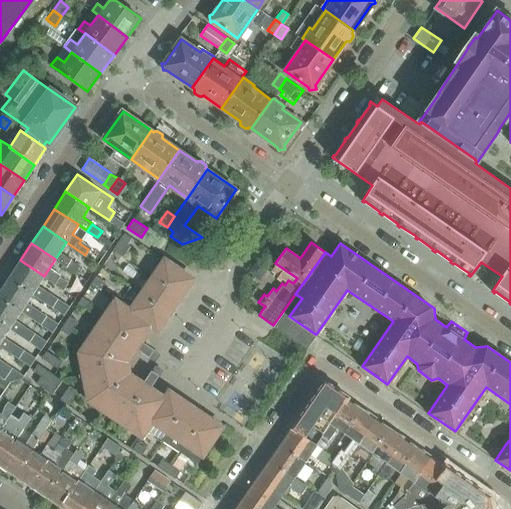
[(82,364),(87,363),(92,387),(87,388),(89,400),(116,418),(119,414),(130,421),(127,426),(141,435),(151,420),(202,454),(221,426),(169,391),(162,401),(125,376),(122,361),(147,324),(157,330),(192,278),(164,259),(130,310),(115,300),(106,314),(110,317),(102,328),(98,325),(80,352),(82,364)]
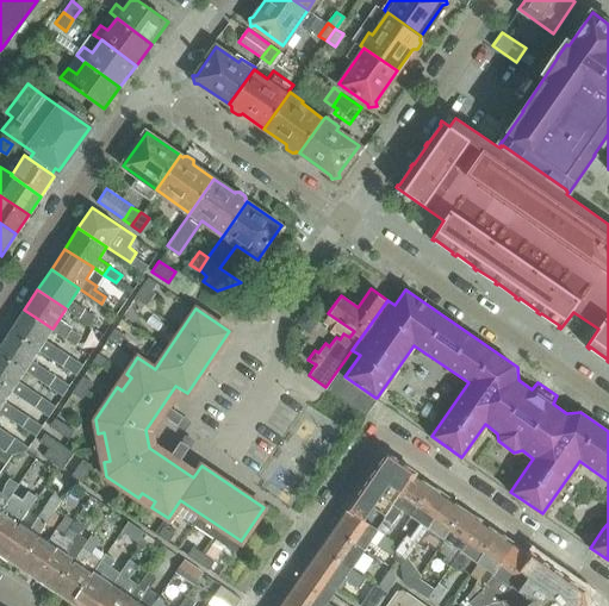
[(53,329),(24,310),(11,330),(38,349),(38,350),(75,375),(82,364),(45,339),(53,329)]
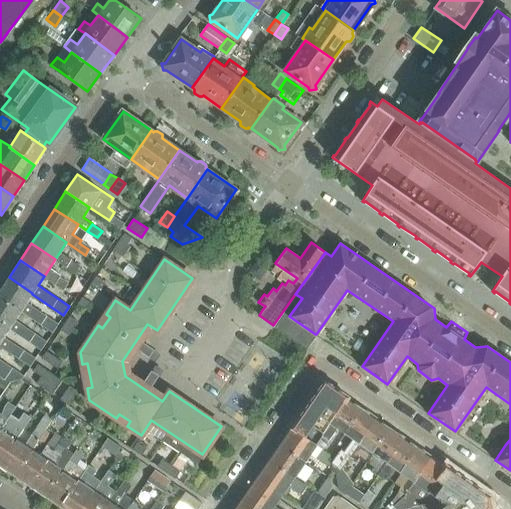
[(96,275),(90,284),(97,288),(103,279),(96,275)]
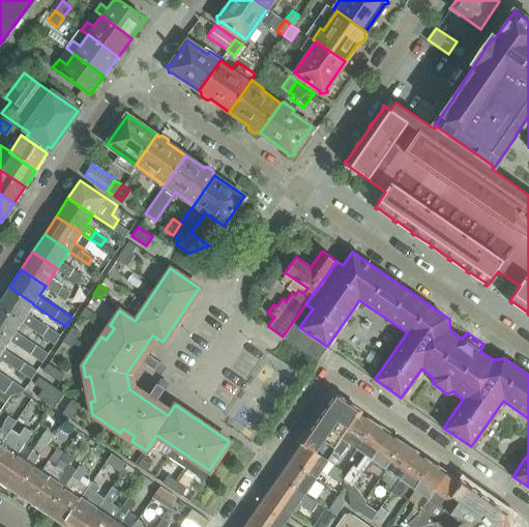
[(33,303),(9,287),(0,300),(0,306),(22,321),(21,322),(54,344),(60,334),(27,313),(33,304),(33,303)]
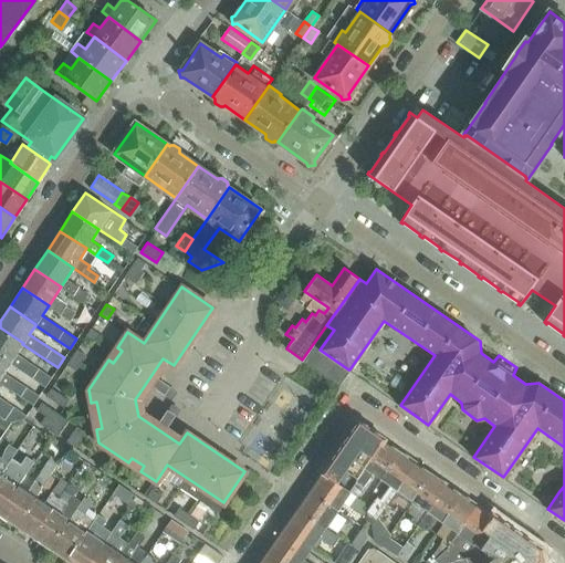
[(23,343),(0,327),(0,355),(11,362),(10,364),(44,386),(51,377),(17,354),(22,344),(23,343)]
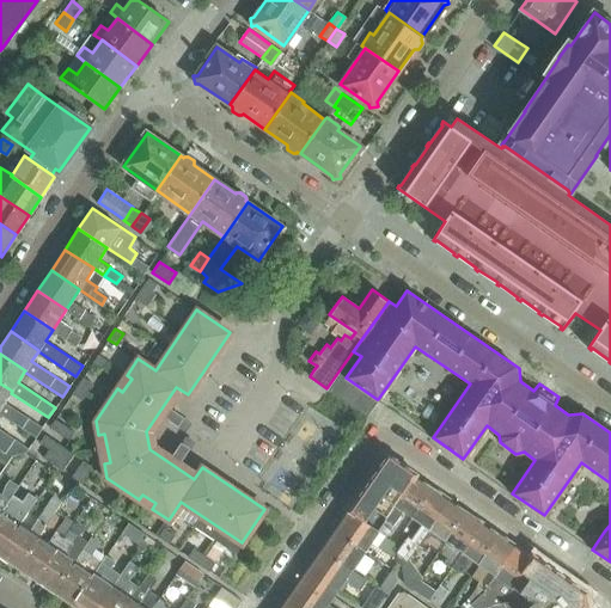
[(98,354),(92,362),(102,368),(108,360),(98,354)]
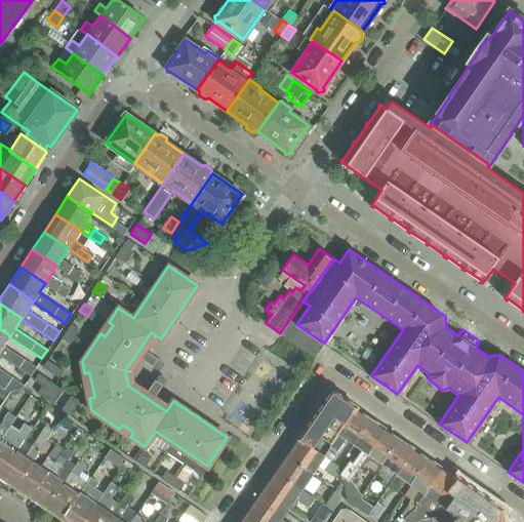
[(323,343),(296,324),(291,320),(282,333),(314,356),(323,343)]
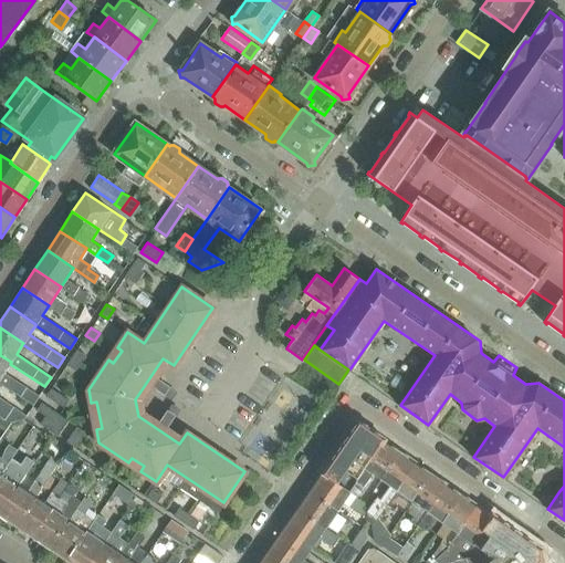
[(76,348),(66,364),(75,369),(85,354),(76,348)]
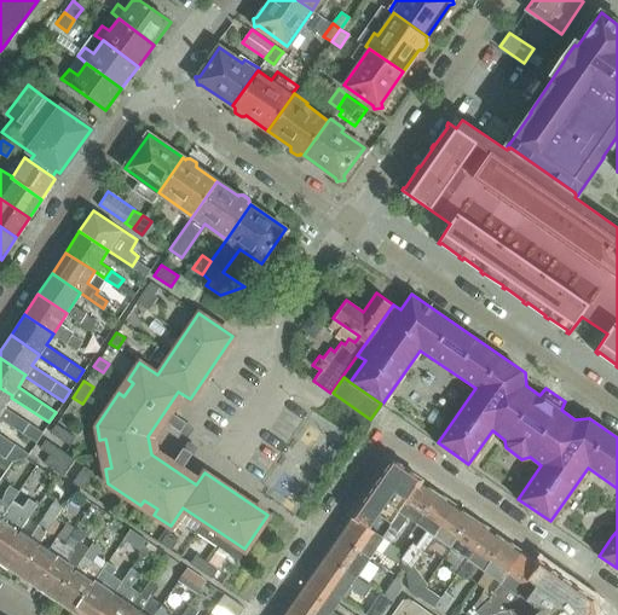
[(12,395),(0,388),(0,418),(36,441),(44,431),(5,406),(11,398),(12,395)]
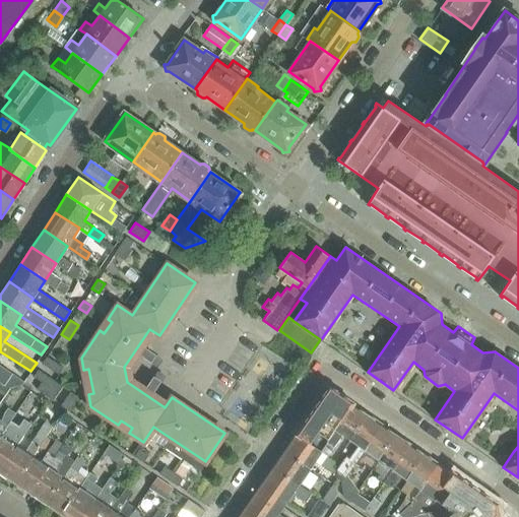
[(47,356),(42,363),(58,374),(63,367),(47,356)]
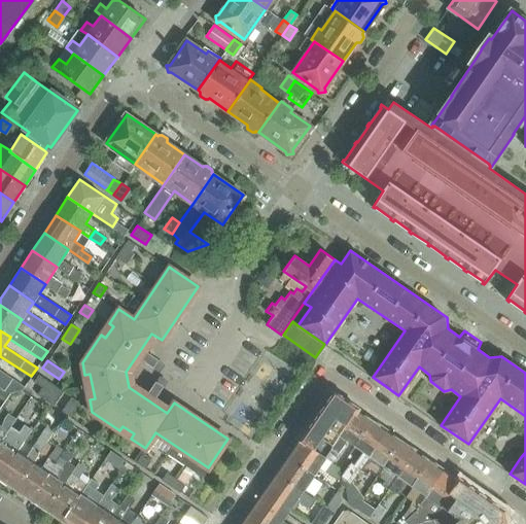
[(0,386),(8,391),(22,389),(24,386),(0,370),(0,386)]
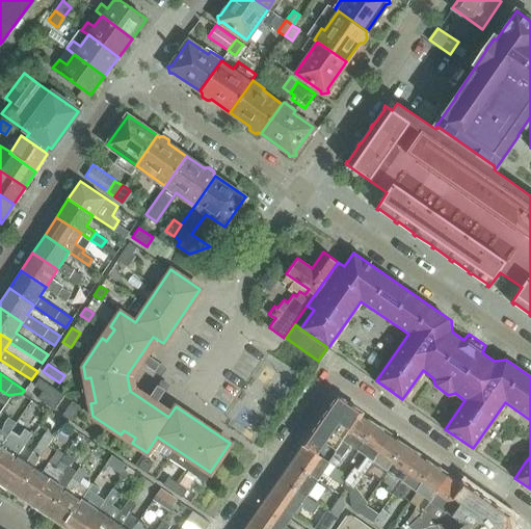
[(29,392),(53,408),(63,394),(38,377),(29,392)]
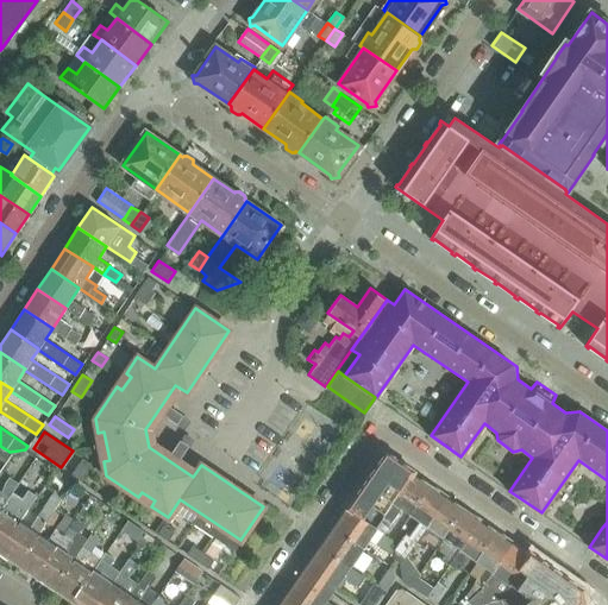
[(395,499),(414,471),(387,452),(351,502),(368,514),(383,491),(395,499)]
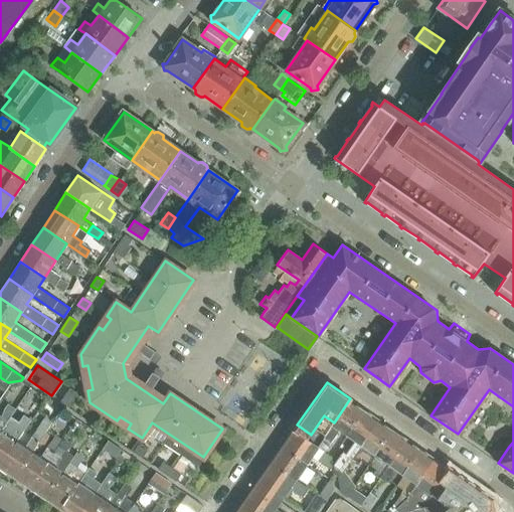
[(59,400),(67,406),(77,392),(69,387),(59,400)]
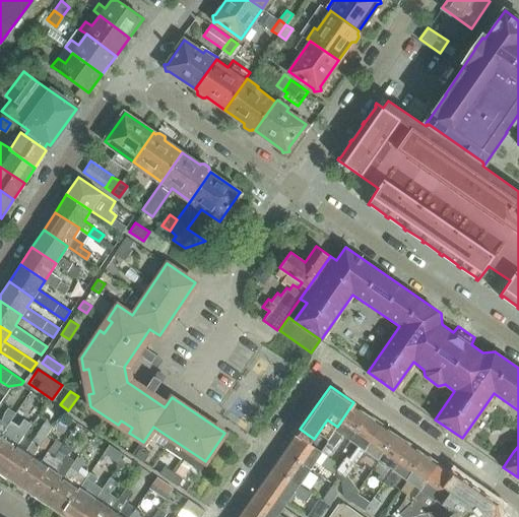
[(0,433),(7,423),(21,403),(12,396),(0,415),(0,433)]
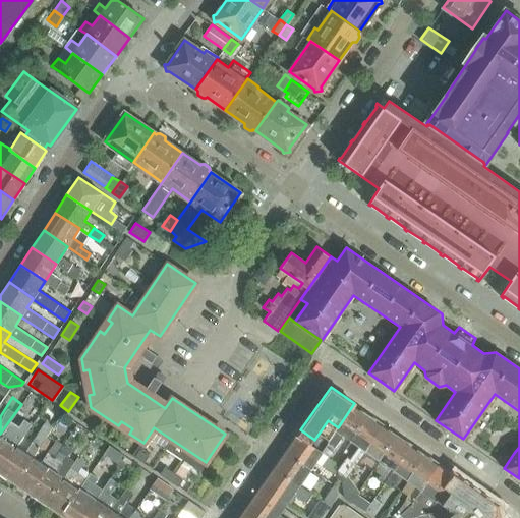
[(354,403),(338,427),(336,430),(321,452),(322,453),(327,456),(329,456),(344,436),(350,440),(368,413),(354,403)]
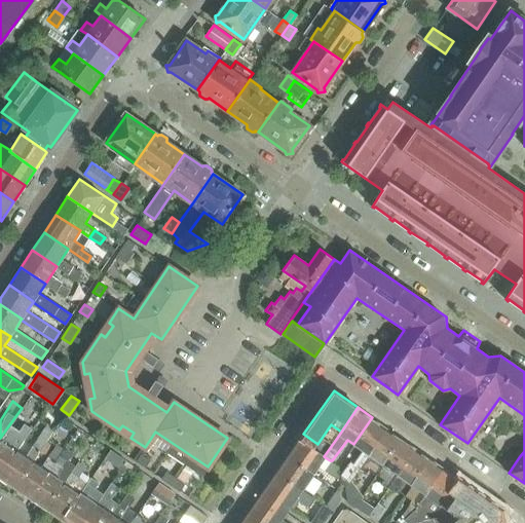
[(350,460),(340,474),(343,485),(345,486),(351,480),(360,468),(359,467),(386,427),(372,417),(353,444),(362,450),(353,462),(350,460)]
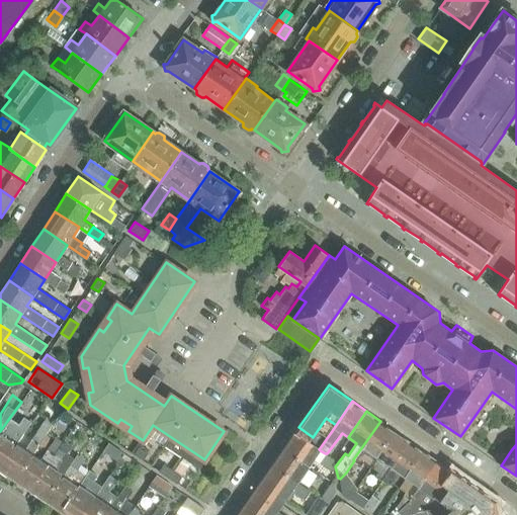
[(7,421),(0,431),(0,466),(16,442),(30,422),(22,418),(15,427),(7,421)]
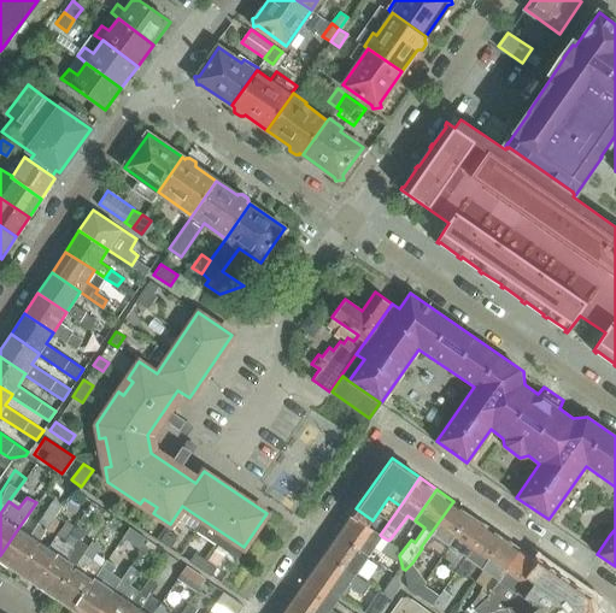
[(470,513),(453,501),(421,547),(422,548),(430,553),(433,549),(440,555),(470,513)]
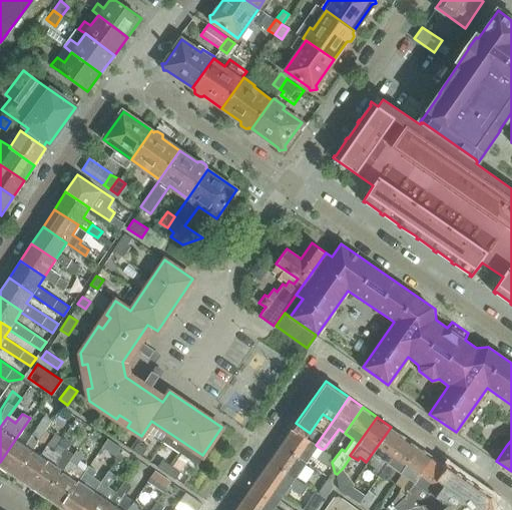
[(391,427),(366,462),(374,467),(372,471),(378,475),(387,463),(405,437),(391,427)]
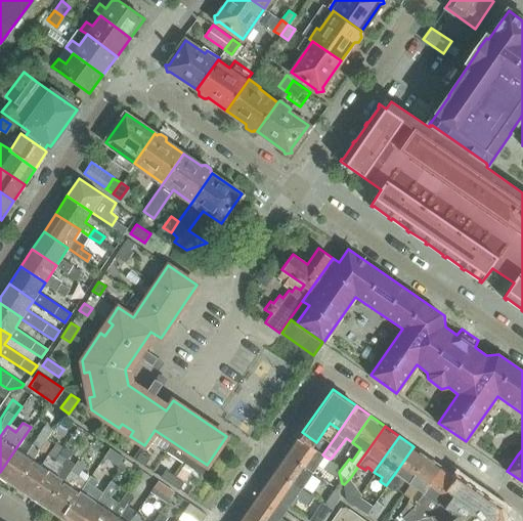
[(299,437),(287,454),(312,472),(323,456),(322,454),(299,437)]
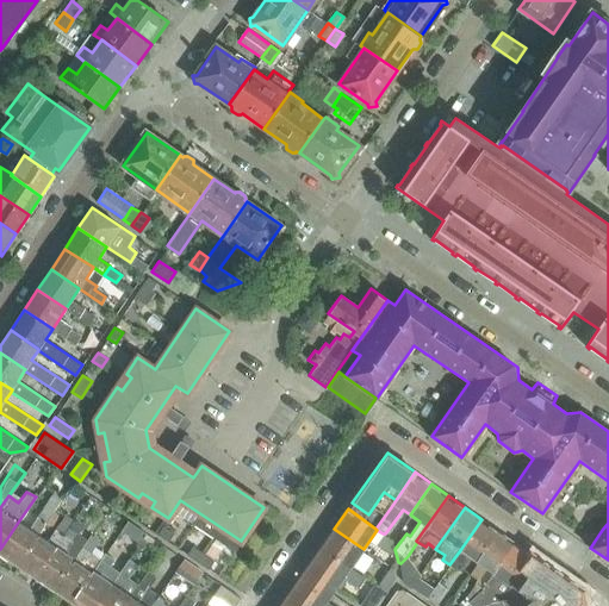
[(28,526),(19,520),(0,549),(0,553),(17,564),(37,533),(38,533),(45,523),(36,516),(28,526)]
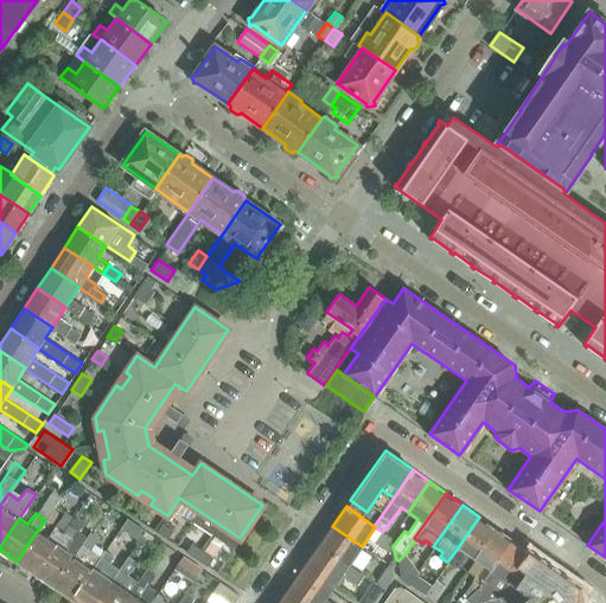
[(38,531),(37,531),(17,562),(34,573),(56,543),(72,518),(64,513),(48,538),(38,531)]
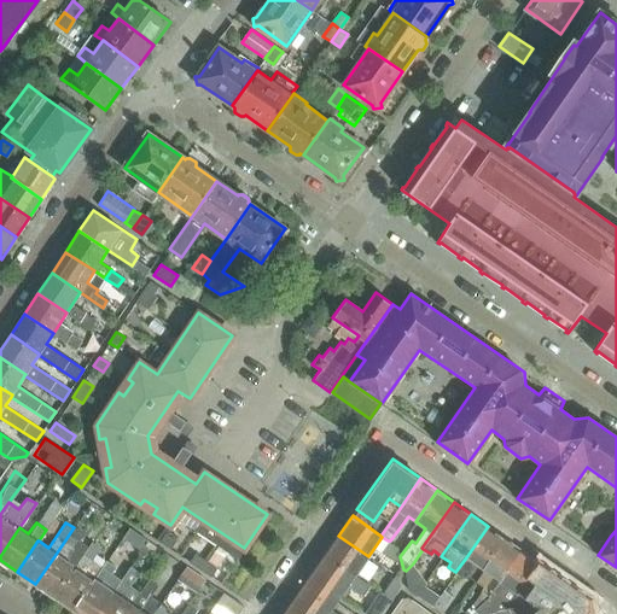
[(467,574),(476,580),(483,569),(505,537),(488,526),(466,557),(455,572),(465,578),(467,574)]
